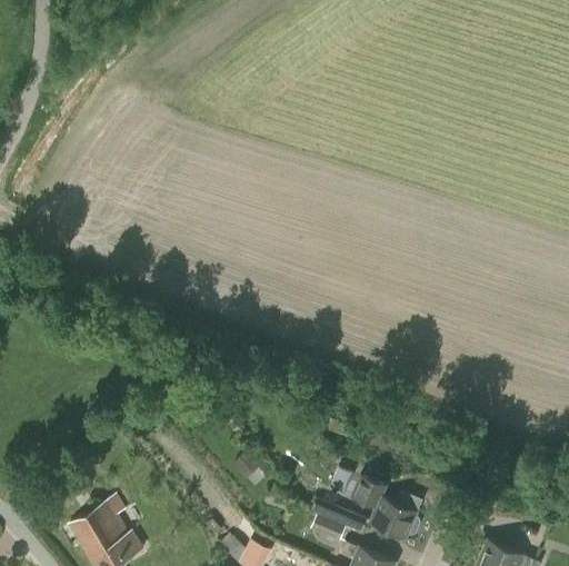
[(259,467),(247,452),(232,463),(245,478),(259,467)]
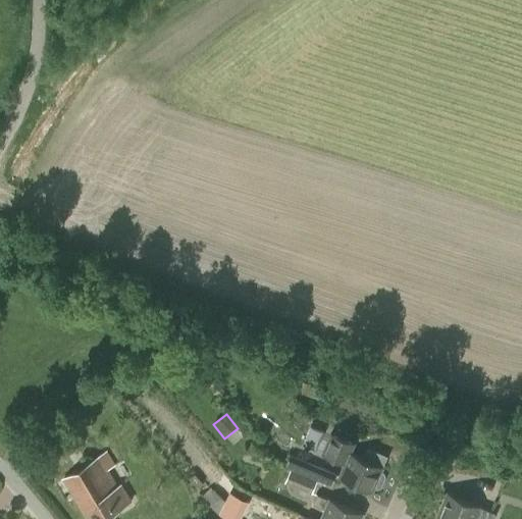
[(331,431),(321,456),(345,466),(338,480),(372,496),(374,490),(377,491),(380,490),(386,478),(385,475),(381,474),(383,470),(351,456),(357,443),(331,431)]
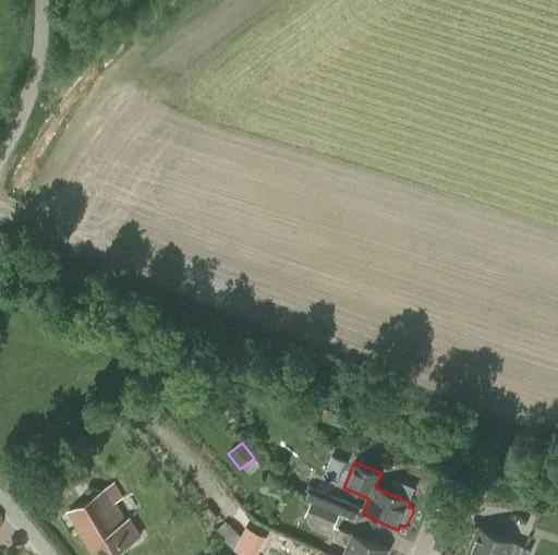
[(113,554),(140,540),(129,521),(125,525),(106,492),(68,515),(91,554),(113,554)]
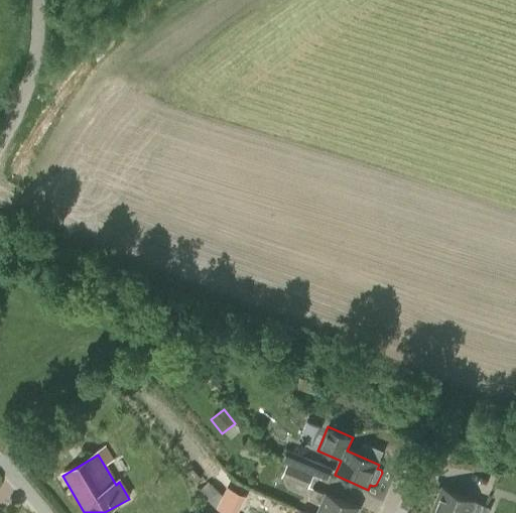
[(327,482),(332,471),(293,455),(288,465),(327,482)]
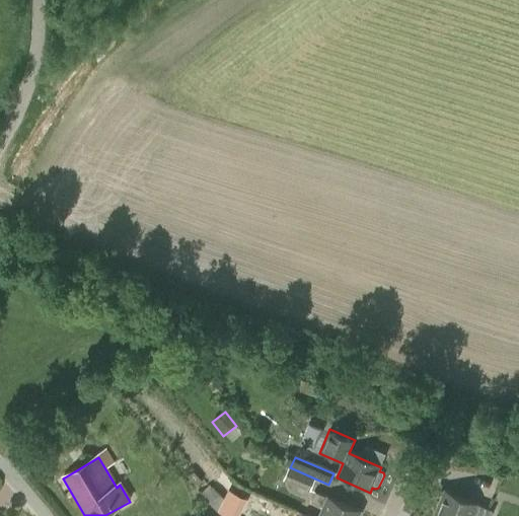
[(328,487),(328,485),(290,467),(283,483),(310,495),(316,482),(328,487)]
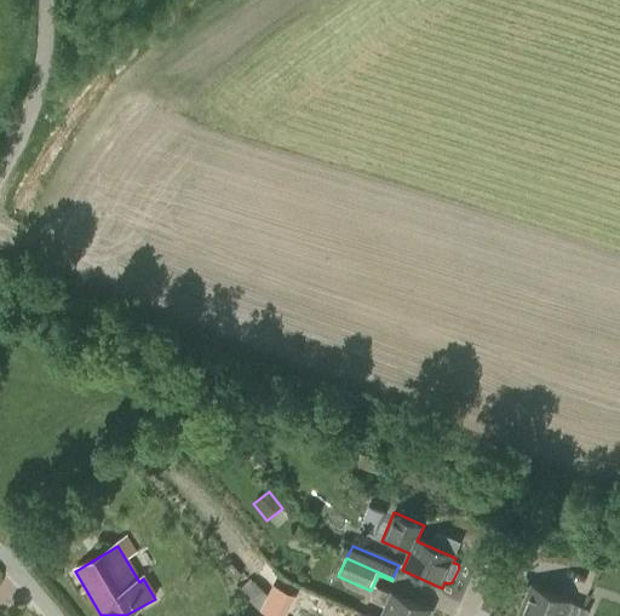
[(586,615),(589,611),(530,587),(518,615),(586,615)]
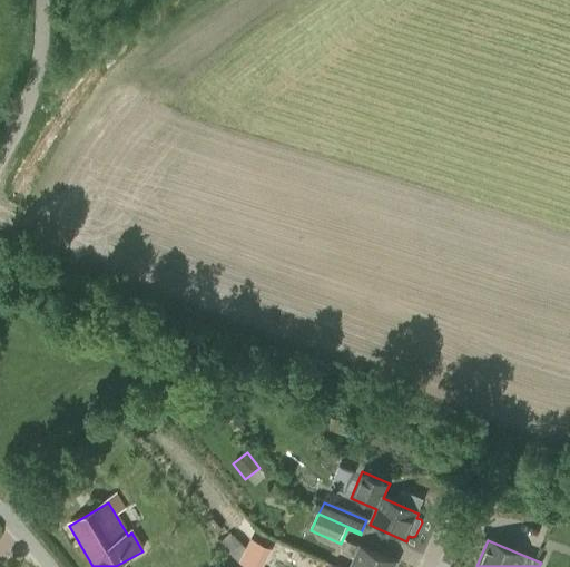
[(394,566),(395,565),(346,544),(342,554),(355,559),(352,566),(394,566)]
